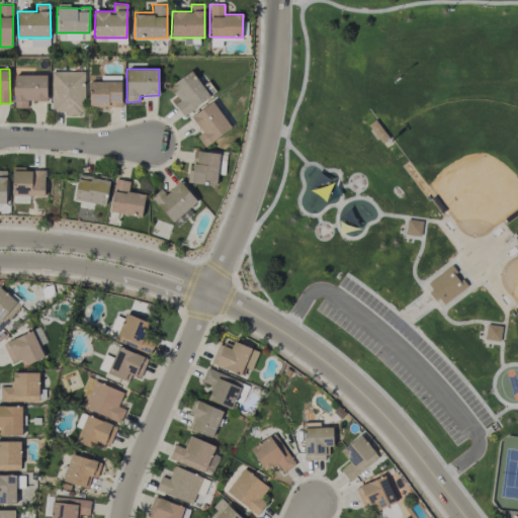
[(201,86),(191,70),(171,84),(181,100),(175,104),(182,115),(217,93),(208,82),(201,86)]
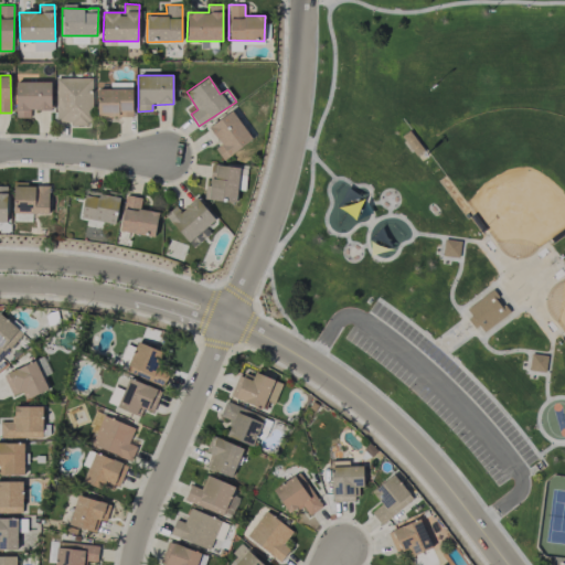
[(57,78),(57,124),(92,124),(93,78),(57,78)]
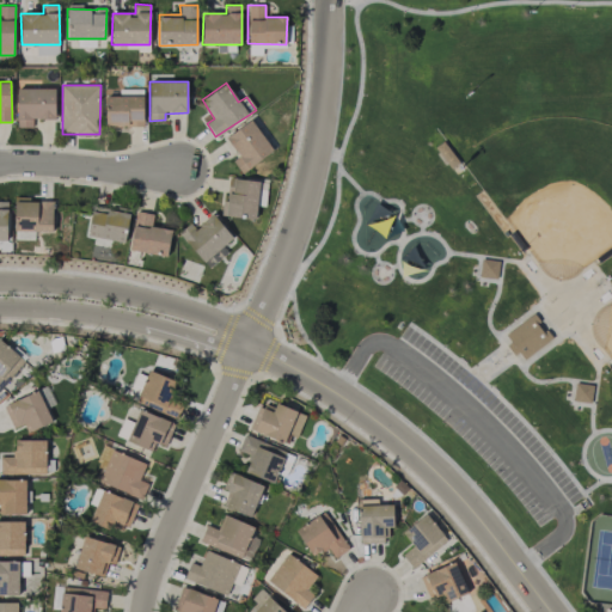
[(17,127),(32,128),(34,118),(55,120),(56,89),(18,87),(17,127)]
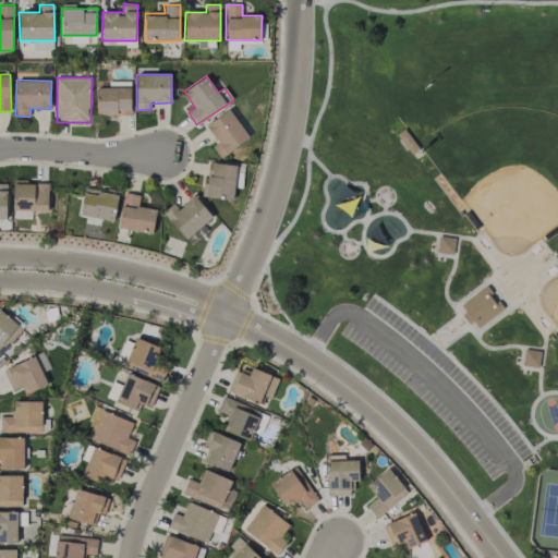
[(131,114),(131,81),(109,82),(109,88),(96,88),(96,116),(131,114)]
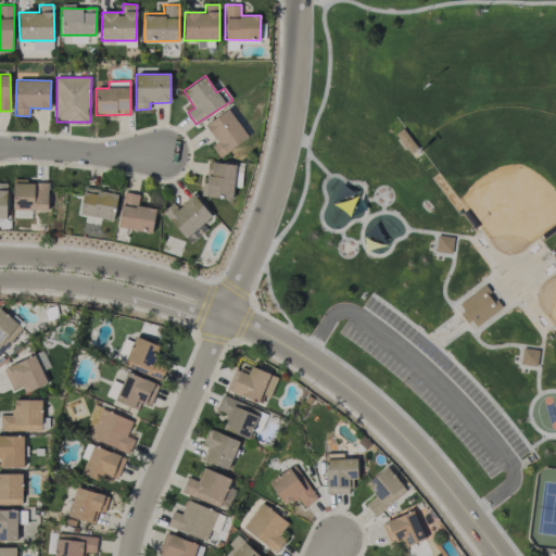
[(249,136),(227,109),(205,125),(217,141),(211,147),(220,158),(249,136)]
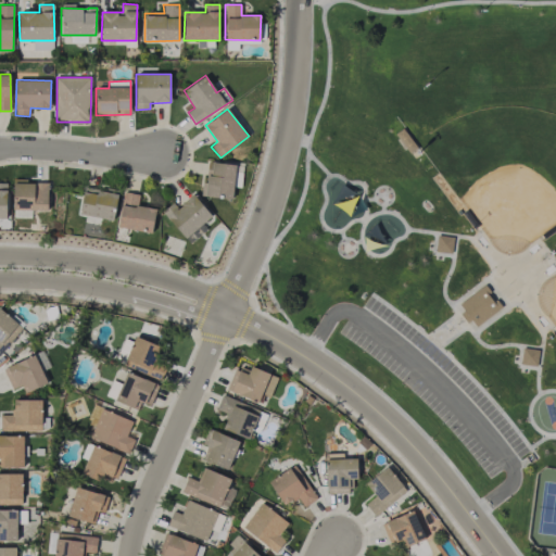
[(234,198),(235,163),(206,162),(204,197),(234,198)]
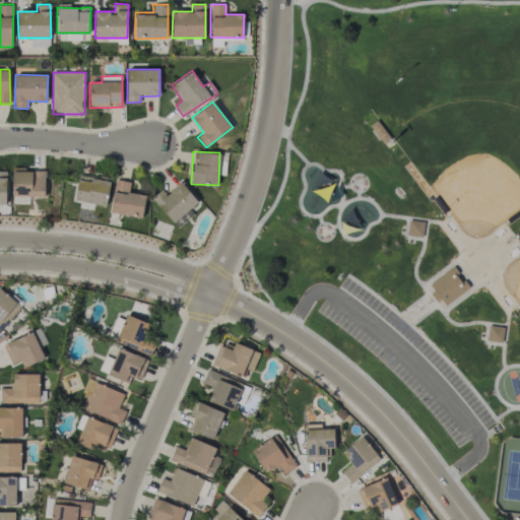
[(45,171),(24,171),(24,168),(12,168),(13,197),(25,197),(45,197),(45,171)]
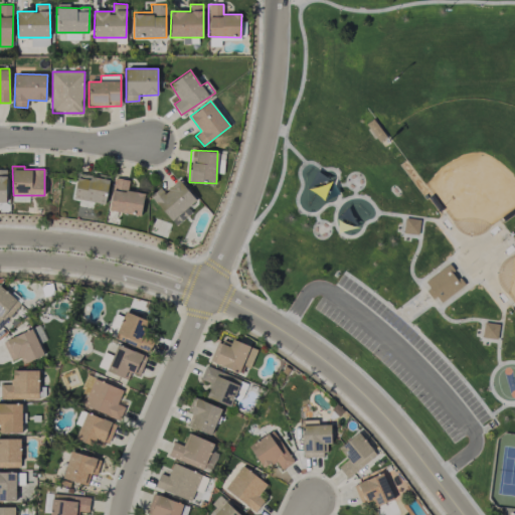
[(76,176),(73,199),(105,204),(109,181),(76,176)]
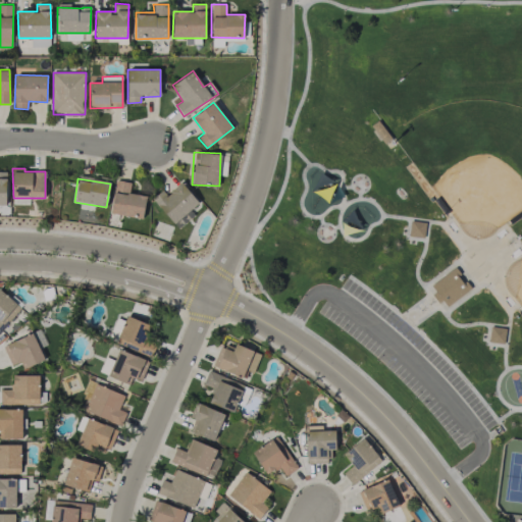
[(111,213),(142,218),(146,196),(128,193),(131,183),(117,179),(111,213)]
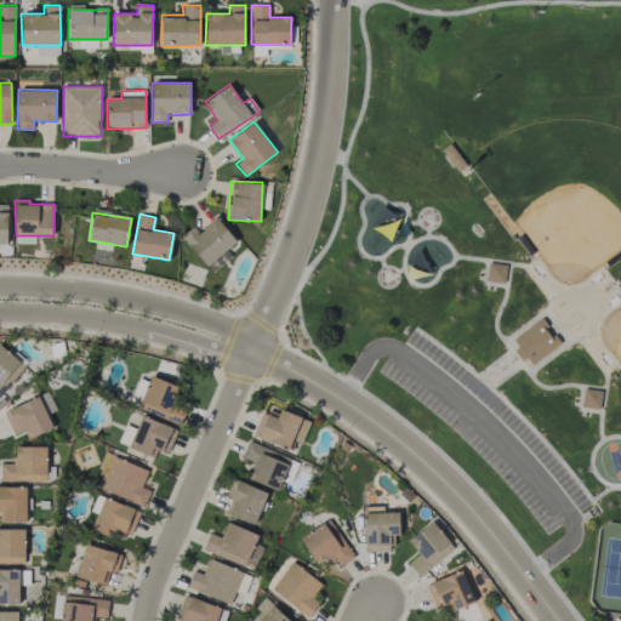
[(199,232),(193,226),(180,237),(212,272),(240,245),(215,217),(199,232)]
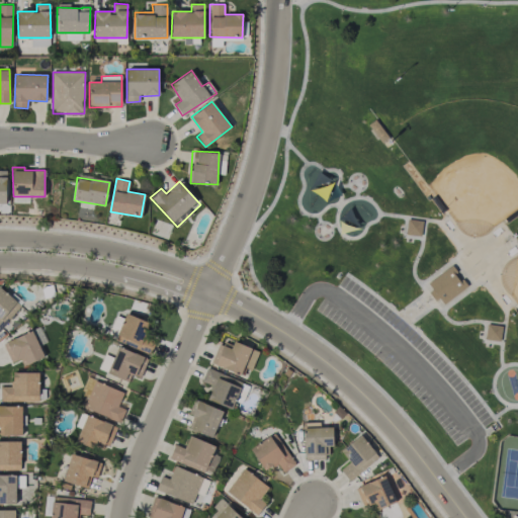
[(406,234),(420,236),(422,222),(408,220),(406,234)]
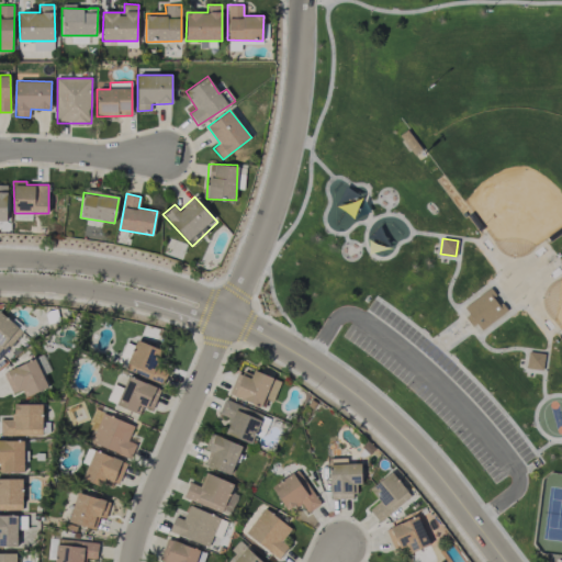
[(506,311),(489,288),(462,310),(480,332),(506,311)]
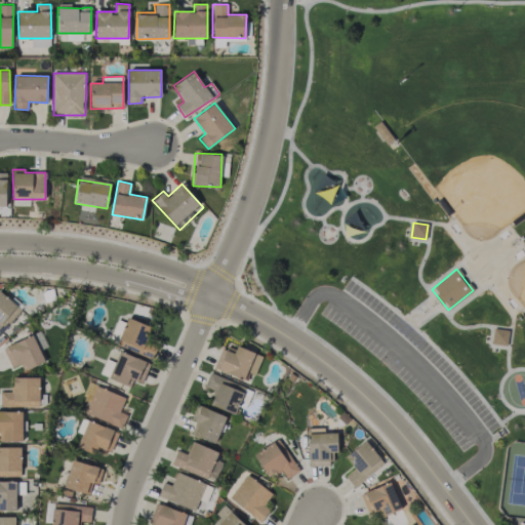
[(0,332),(21,310),(0,290),(0,332)]
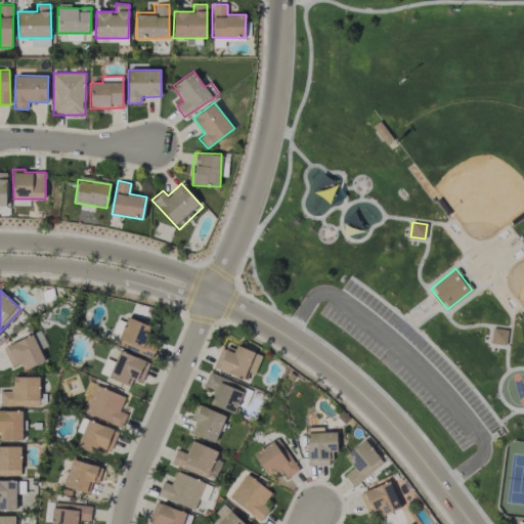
[(125,347),(151,359),(157,347),(145,341),(151,328),(128,316),(118,339),(126,343),(125,347)]
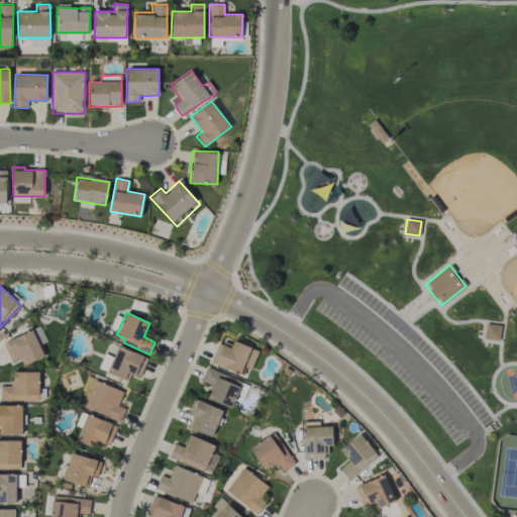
[(44,356),(32,330),(3,343),(11,362),(21,356),(25,365),(44,356)]
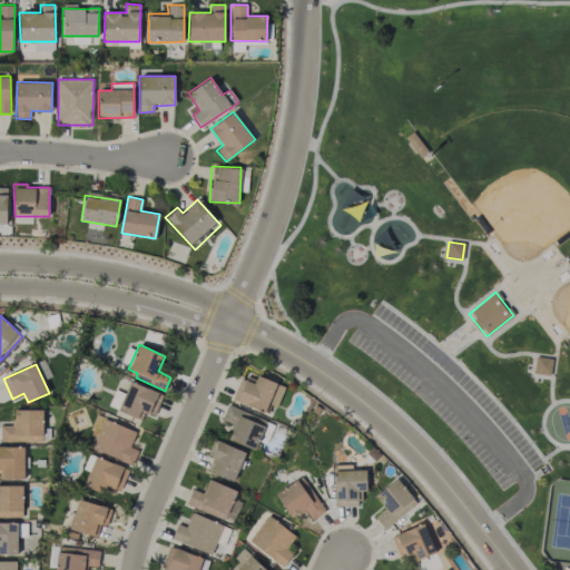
[(285,386),(246,370),(234,397),(273,414),(285,386)]
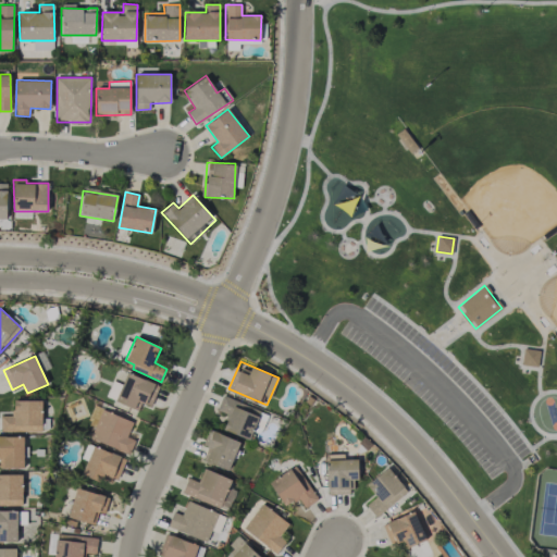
[(137,399),(148,405),(157,385),(127,372),(115,401),(133,409),(137,399)]
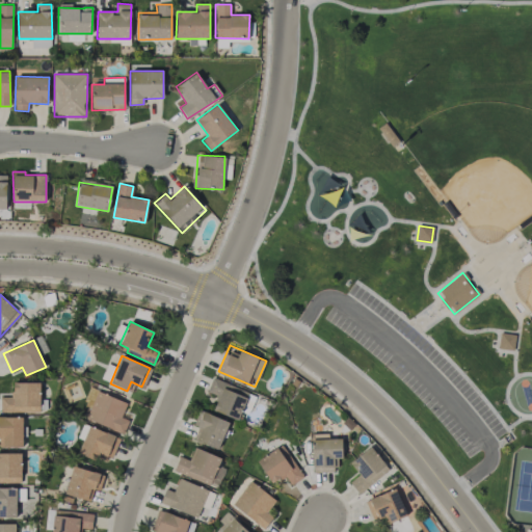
[(212,410),(238,420),(249,393),(212,377),(207,392),(218,396),(212,410)]
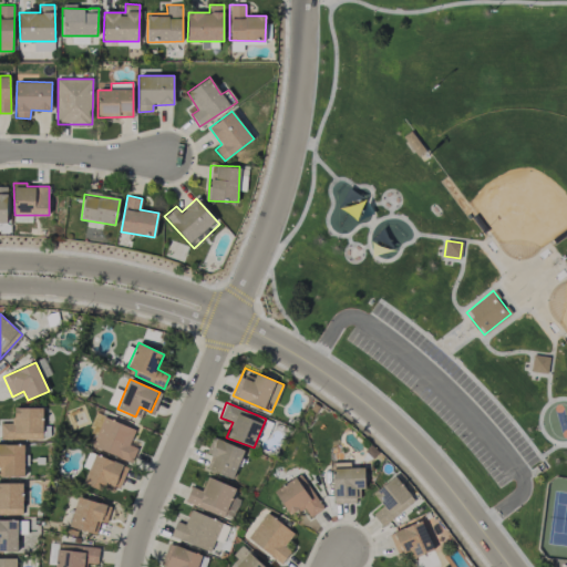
[(43,439),(42,408),(14,408),(14,423),(0,422),(0,437),(0,440),(43,439)]
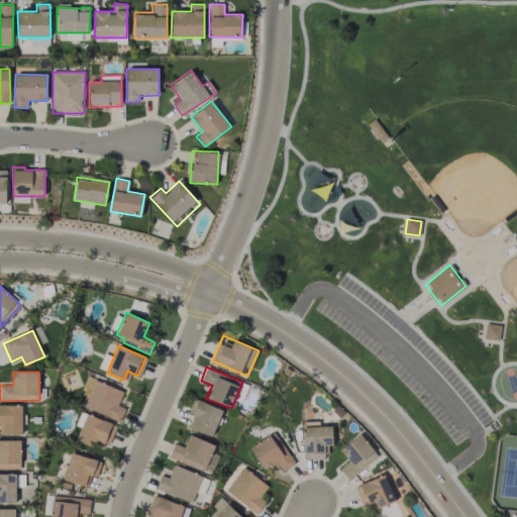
[(123,392),(91,379),(85,394),(88,395),(83,407),(119,422),(125,408),(117,406),(123,392)]
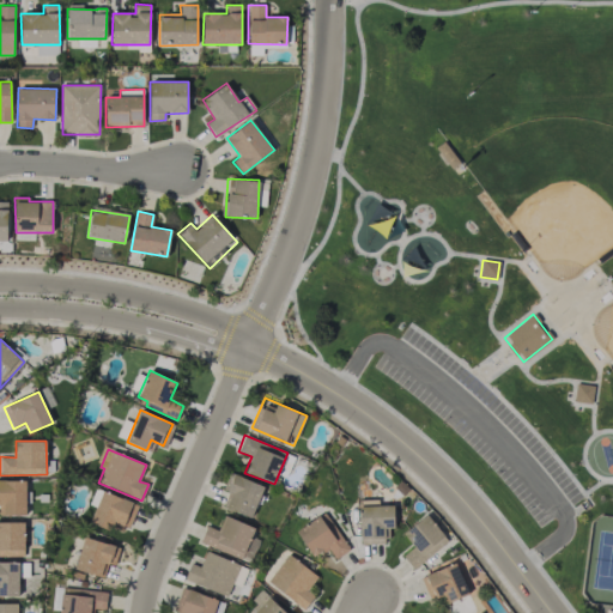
[(263,487),(230,472),(223,489),(229,492),(223,505),(250,517),(263,487)]
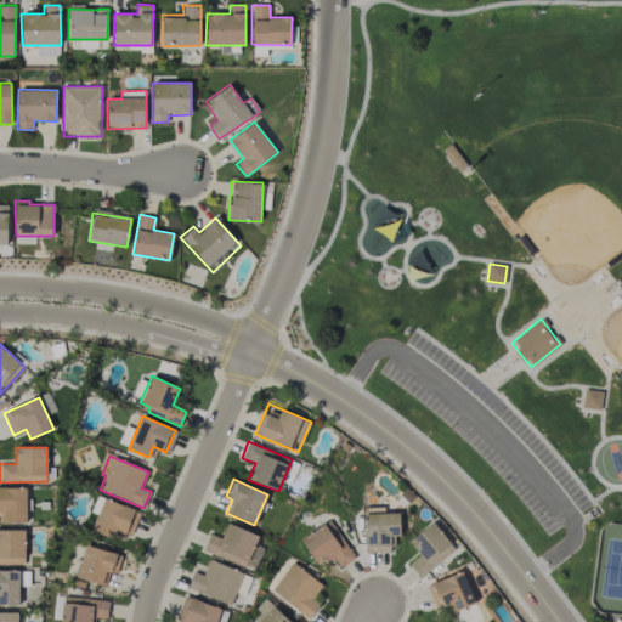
[(0,521),(26,522),(26,488),(0,487),(0,521)]
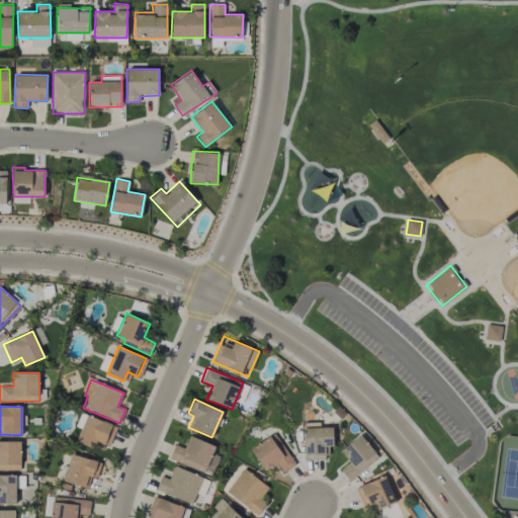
[(93,448),(95,442),(104,446),(112,424),(86,415),(76,442),(93,448)]
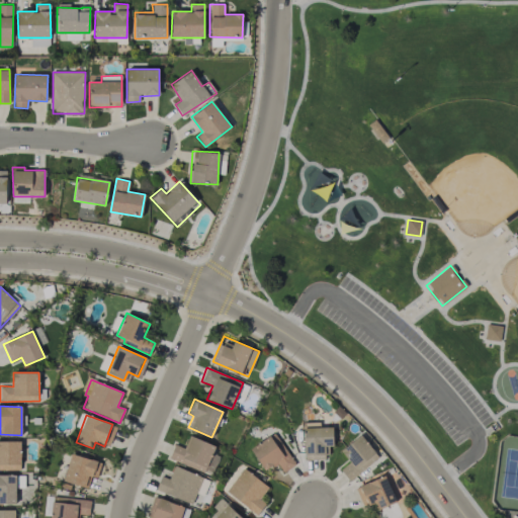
[(333,427),(320,427),(320,422),(304,423),(305,460),(325,459),(325,446),(333,446),(333,427)]
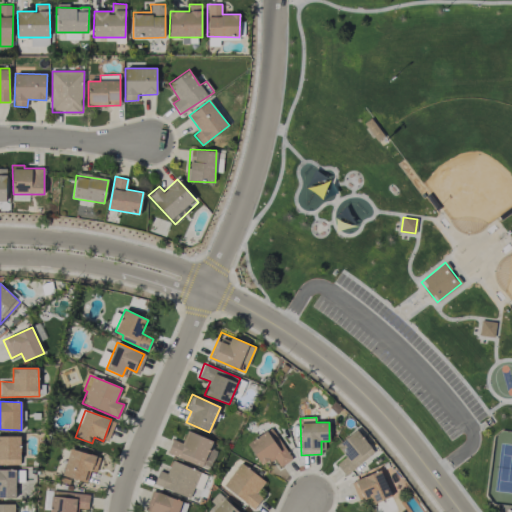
[(292,459),(271,428),(248,444),(262,465),(273,457),(280,467),(292,459)]
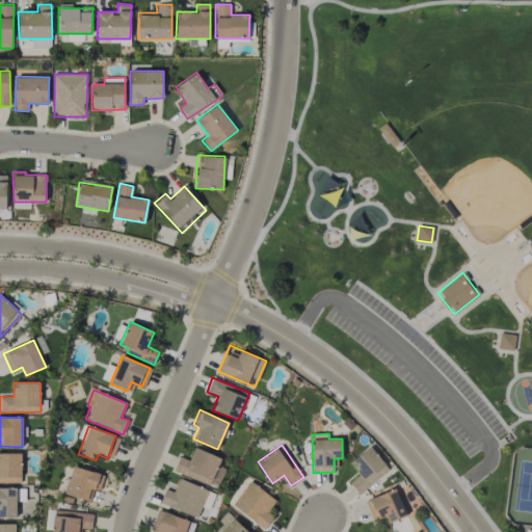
[(358,474),(349,483),(360,495),(389,469),(369,446),(349,463),(358,474)]
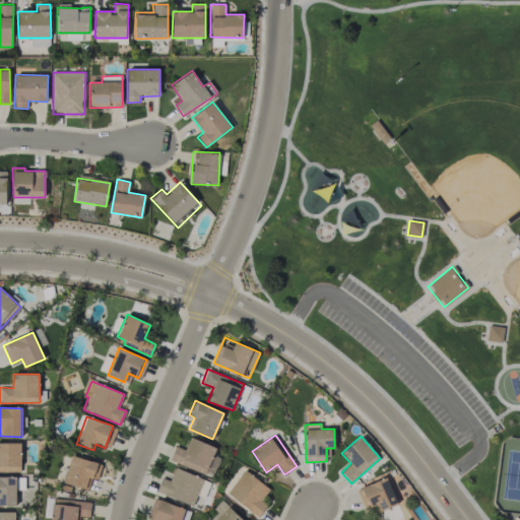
[(169,460),(212,477),(219,459),(213,456),(216,448),(190,437),(185,450),(175,446),(169,460)]
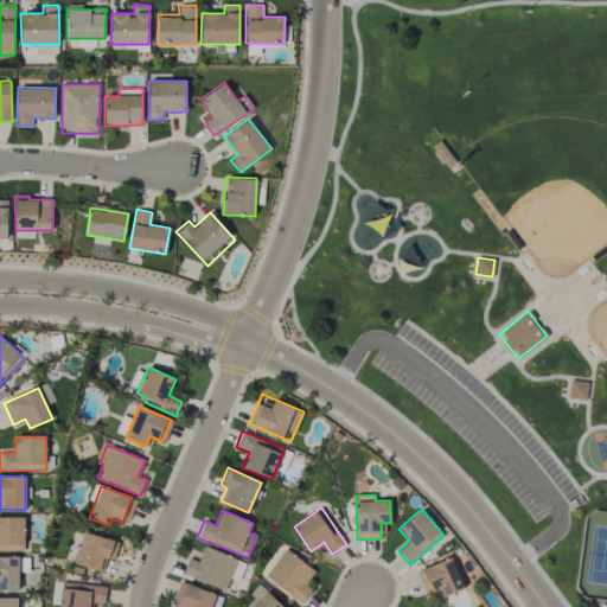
[(24,517),(0,516),(0,550),(25,550),(24,517)]
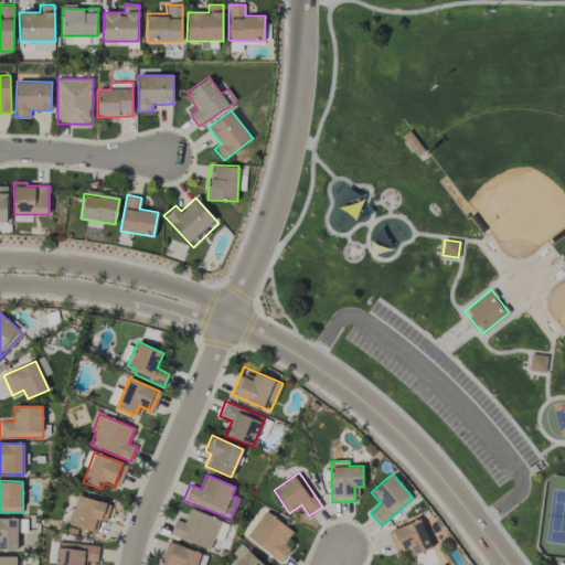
[(94,532),(97,519),(104,521),(108,503),(77,496),(70,525),(94,532)]
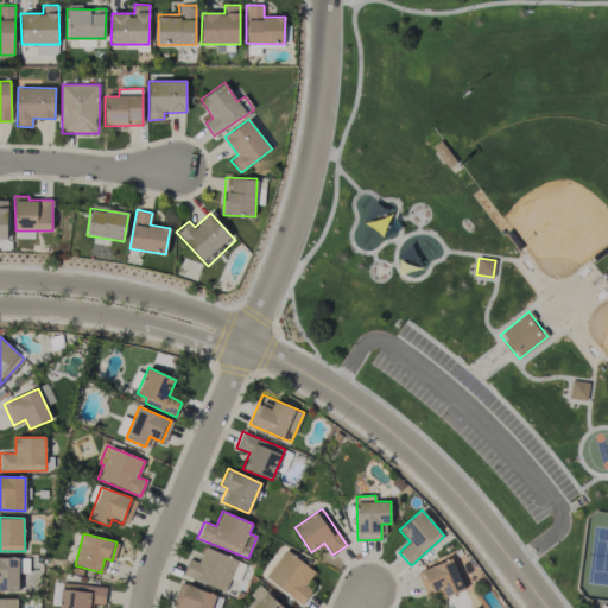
[(246,562),(203,548),(198,562),(189,558),(183,576),(226,590),(230,578),(240,581),(246,562)]
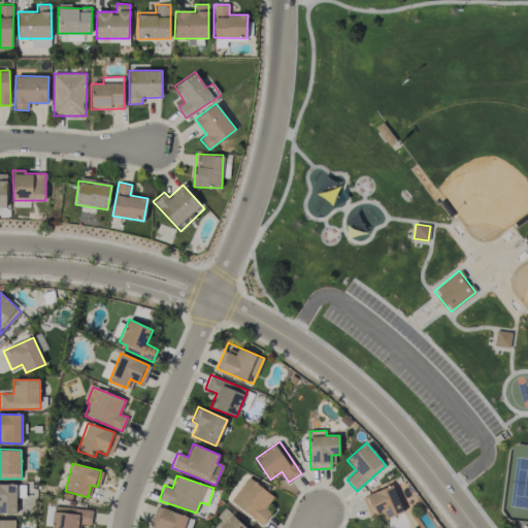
[(262,525),(270,513),(265,508),(273,495),(248,477),(230,502),(262,525)]
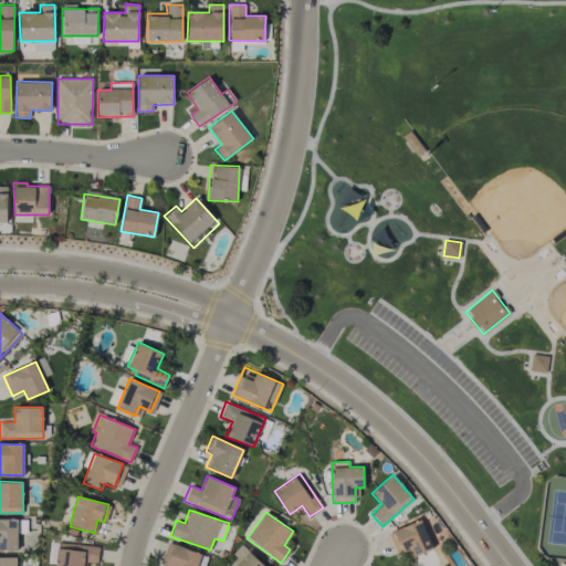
[(0,549),(17,551),(18,520),(0,519),(0,549)]
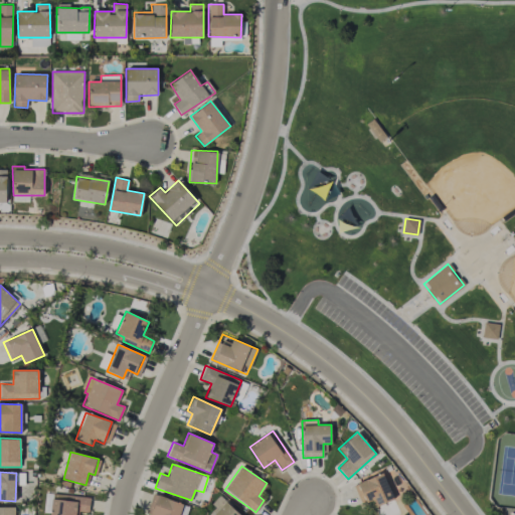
[(375,507),(394,499),(382,473),(353,486),(361,504),(372,499),(375,507)]
